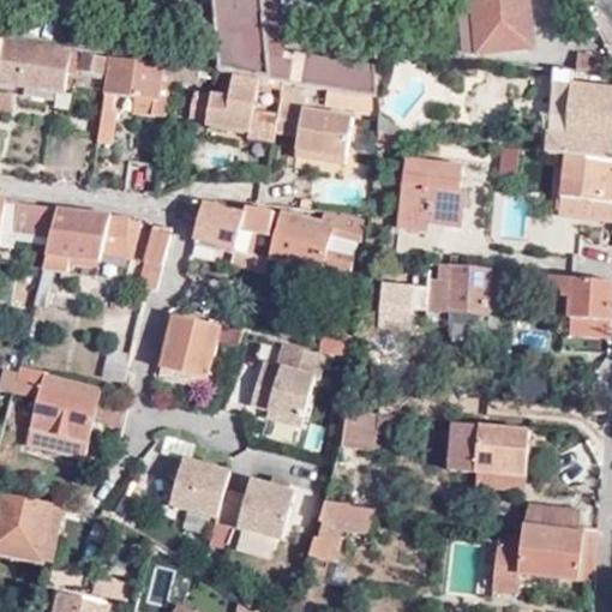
[(378,84),(377,69),(282,53),(267,54),(263,0),(472,0),(479,51),(529,46),(525,0),(210,0),(216,66),(378,91),(378,84)]
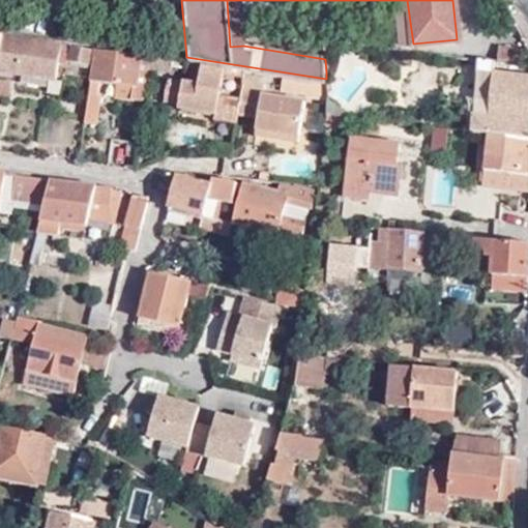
[(227,0),(230,47),(243,46),(238,0),(394,0),(401,45),(413,44),(407,0),(227,0)]
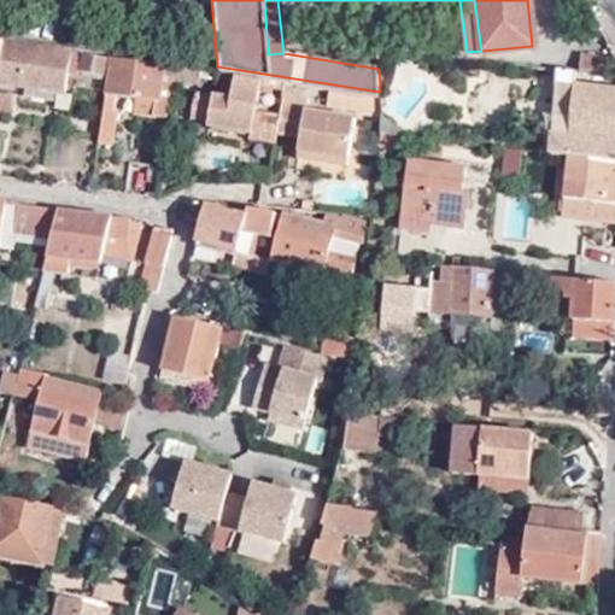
[(104,56),(0,40),(0,116),(9,117),(13,86),(60,92),(64,68),(101,75),(104,56)]
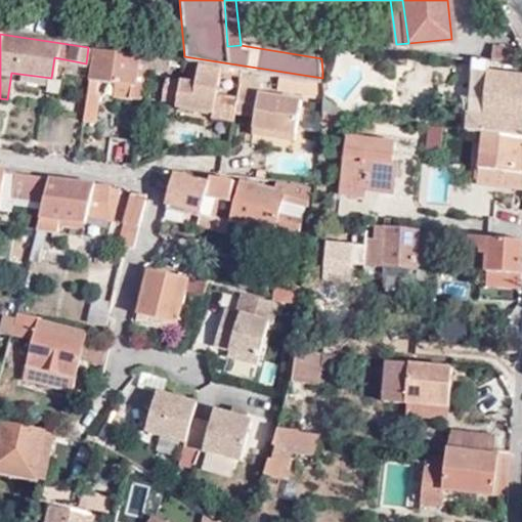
[(519,62),(520,48),(492,45),(491,59),(519,62)]
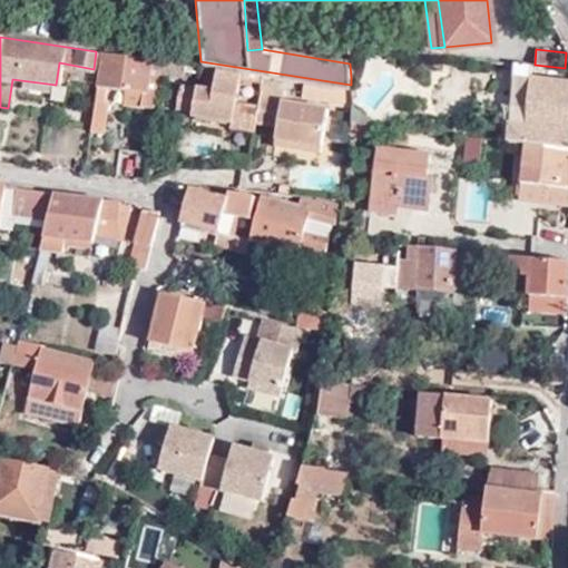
[(137,106),(150,108),(157,60),(103,52),(98,84),(96,82),(89,133),(103,133),(107,101),(108,90),(138,95),(137,106)]
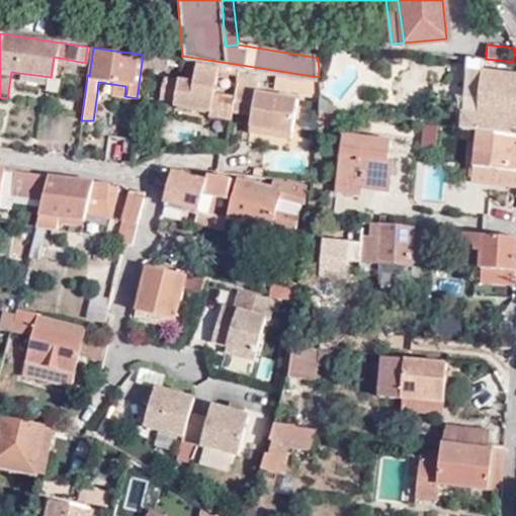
[(146,54),(144,64),(166,69),(167,56),(146,52),(146,54)]
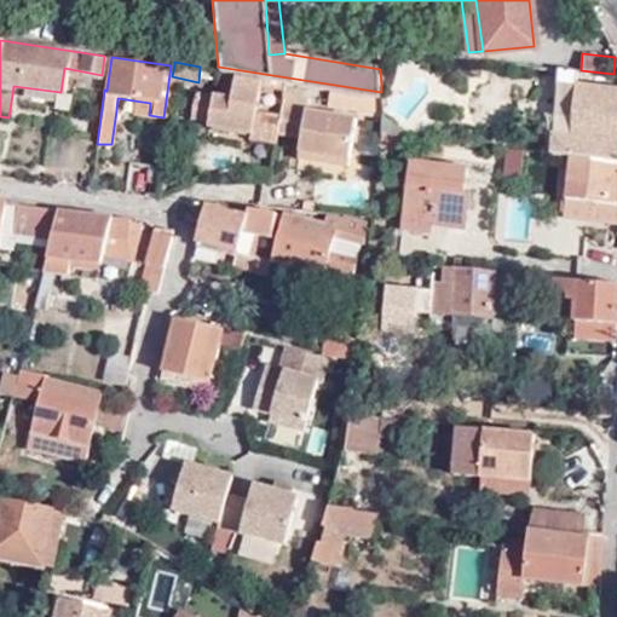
[(171,65),(163,117),(167,117),(172,76),(174,64),(171,65)]
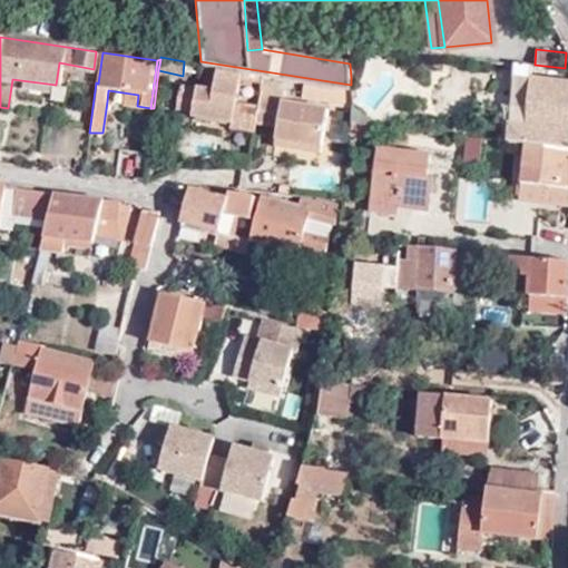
[(202,65),(217,67),(260,75),(301,81),(330,86),(351,88),(351,85),(201,61),(202,65)]
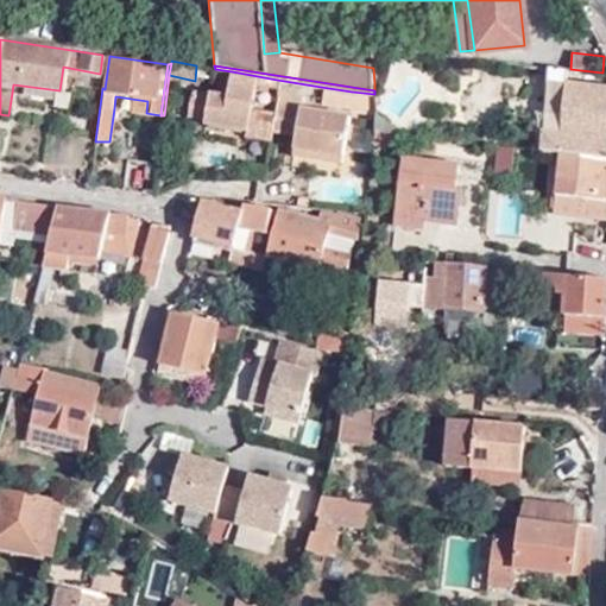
[(545,67),(538,149),(556,152),(605,159),(605,84),(566,82),(568,70),(545,67)]
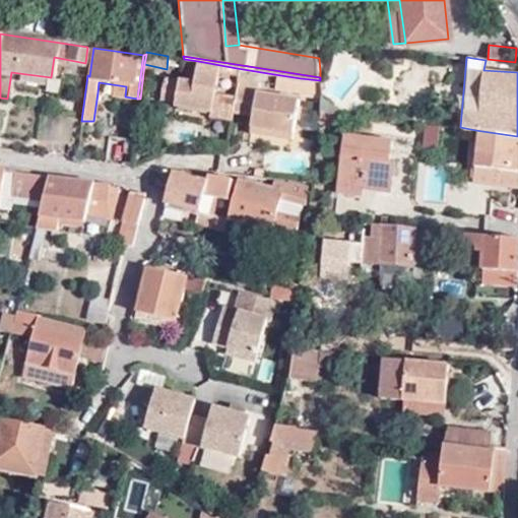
[(184,59),(181,78),(195,80),(198,61),(184,59)]
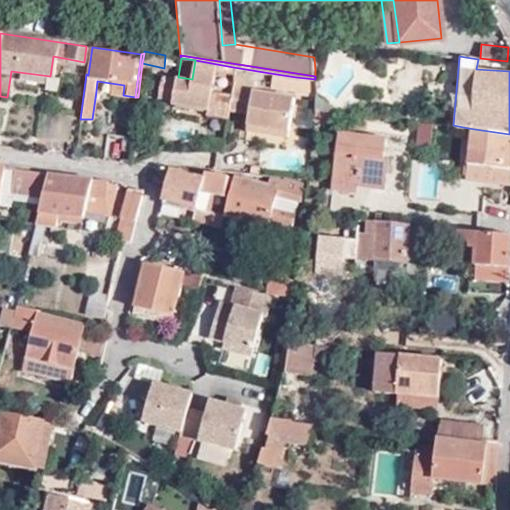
[(206,114),(226,117),(227,109),(232,76),(233,67),(195,60),(192,79),(178,77),(161,74),(158,97),(171,99),(171,104),(206,110),(206,114)]
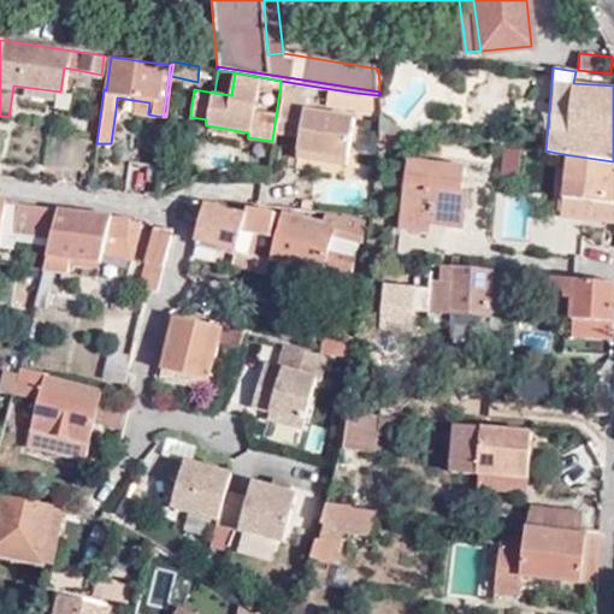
[(323,102),(354,107),(356,93),(325,88),(323,102)]
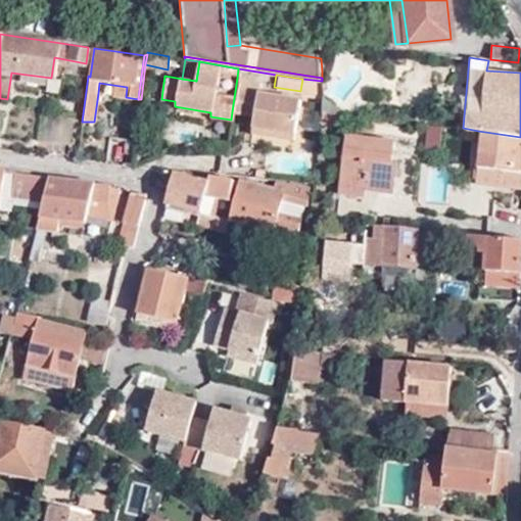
[(237,78),(232,111),(253,114),(251,132),(293,138),(298,98),(257,93),(258,82),(237,78)]
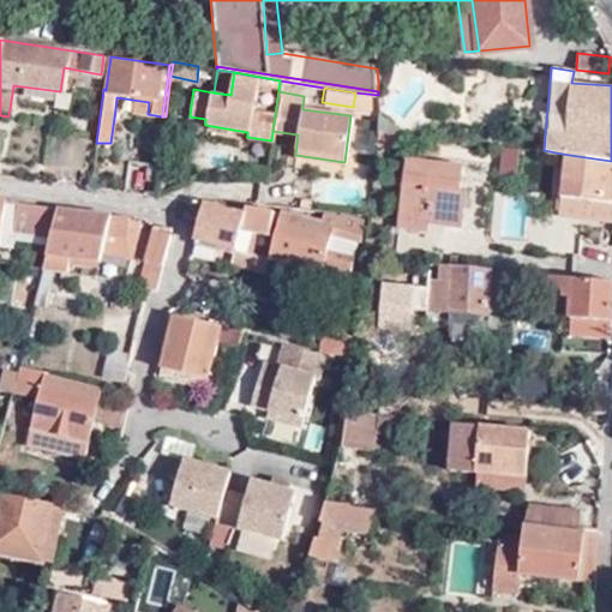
[(352,108),(376,112),(378,95),(355,93),(353,107),(352,108)]
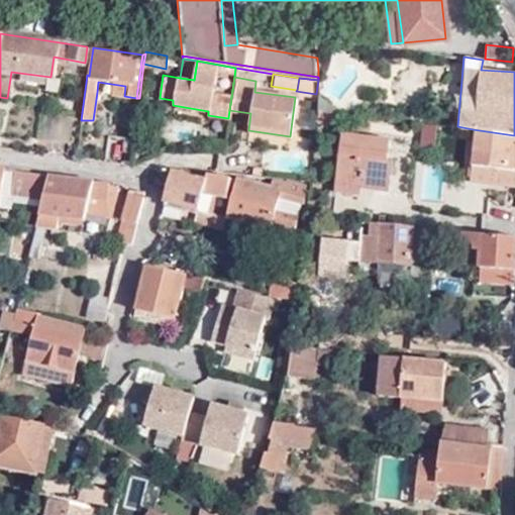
[(97,92),(124,96),(125,86),(98,82),(97,92)]
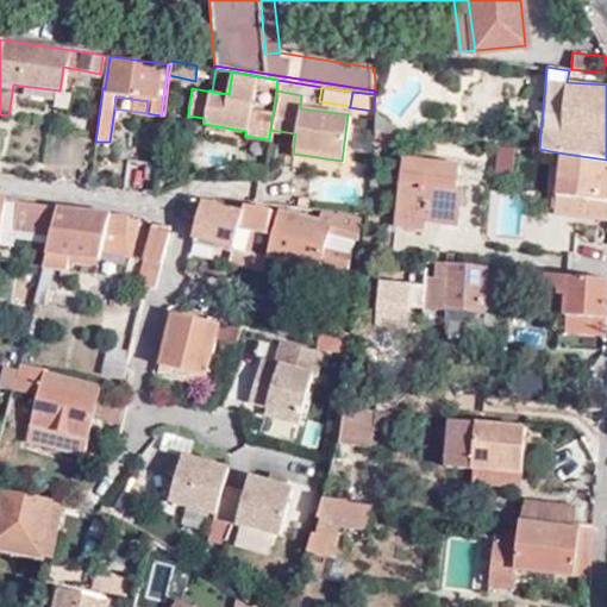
[(373,125),(392,129),(388,121),(373,111),(373,125)]
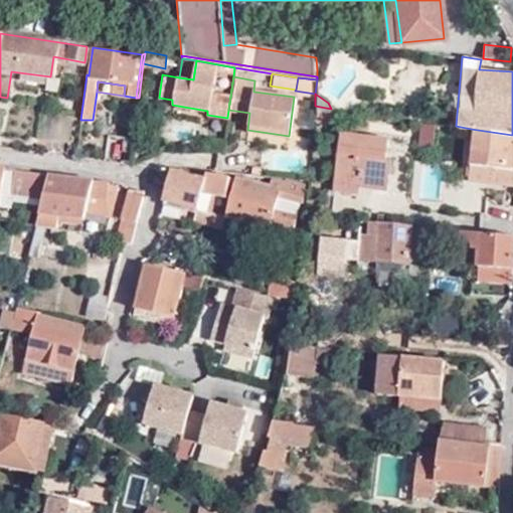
[(315,106),(314,121),(344,123),(345,114),(331,112),(331,109),(315,106)]
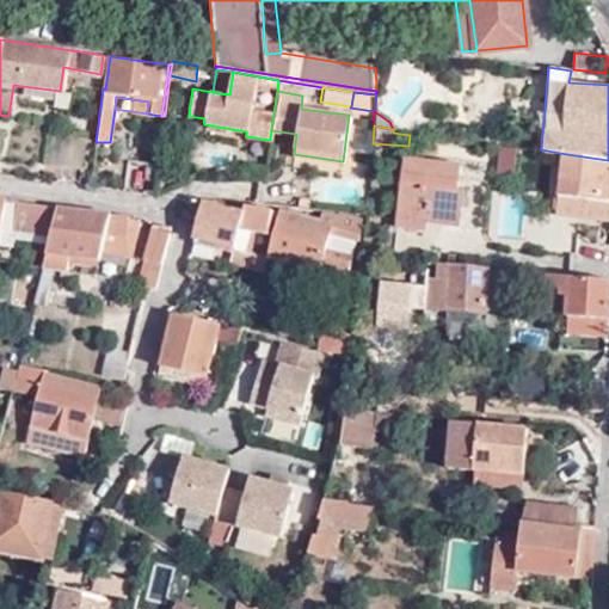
[(82,168),(88,136),(53,130),(48,162),(82,168)]
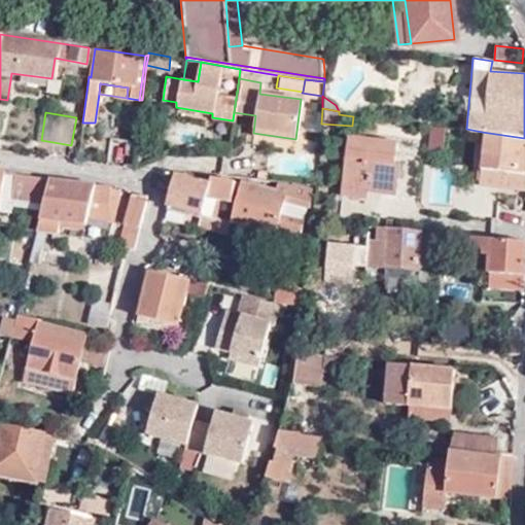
[(524,138),(482,132),(478,183),(524,188),(524,138)]
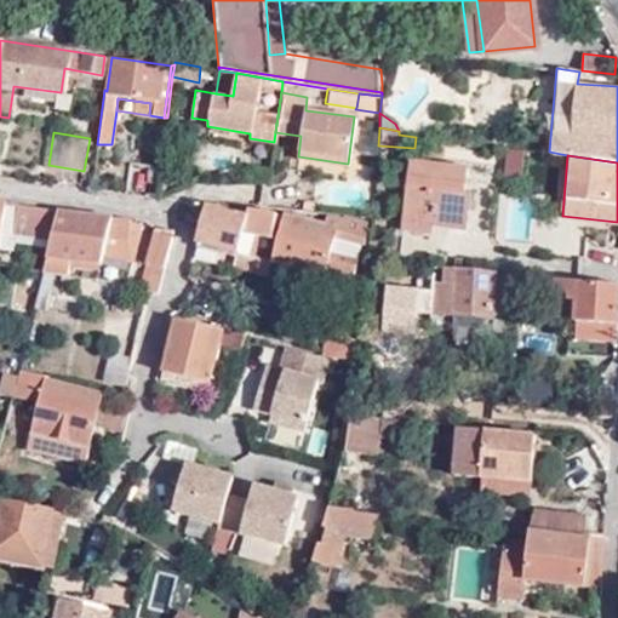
[(411,160),(404,216),(433,219),(433,224),(467,228),(470,192),(464,190),(468,167),(411,160)]
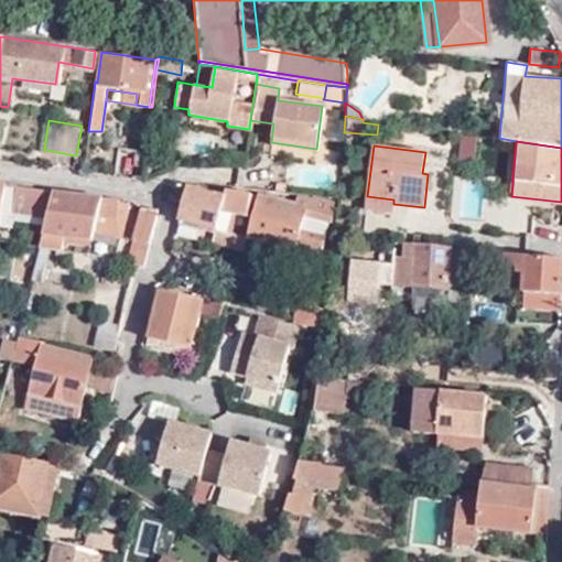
[(0,225),(10,227),(13,213),(17,185),(0,183),(0,225)]
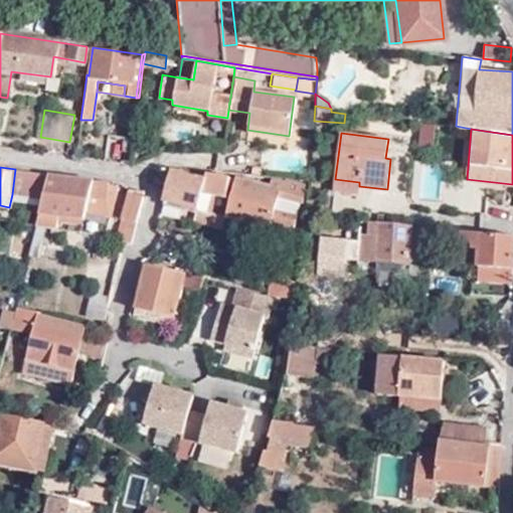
[(15,169),(12,194),(43,198),(50,174),(28,171),(15,169)]
